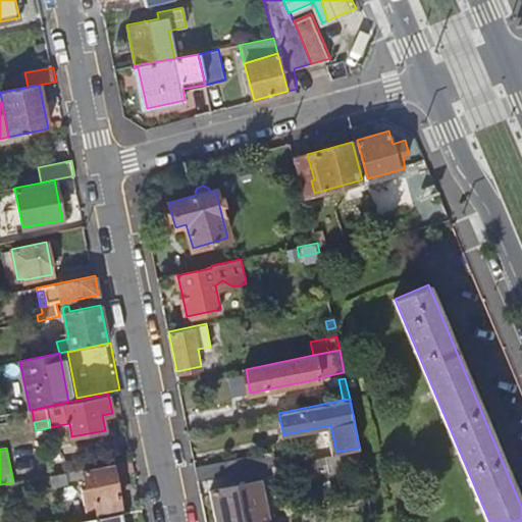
[(324,455),(328,473),(362,466),(359,448),(336,452),(324,455)]
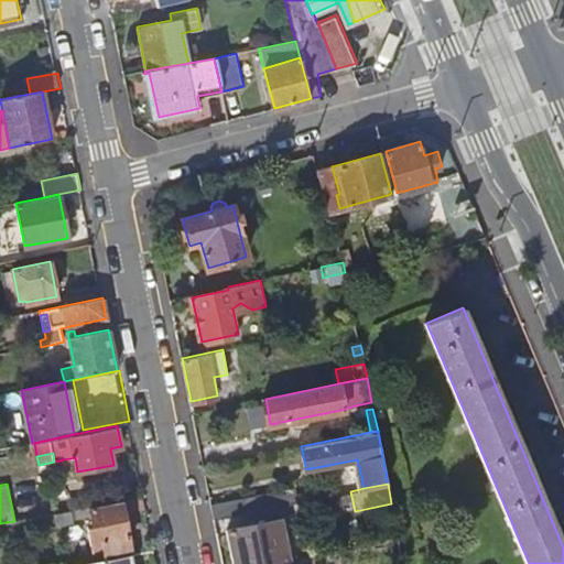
[(294,487),(212,503),(215,520),(320,498),(317,489),(296,494),(294,487)]
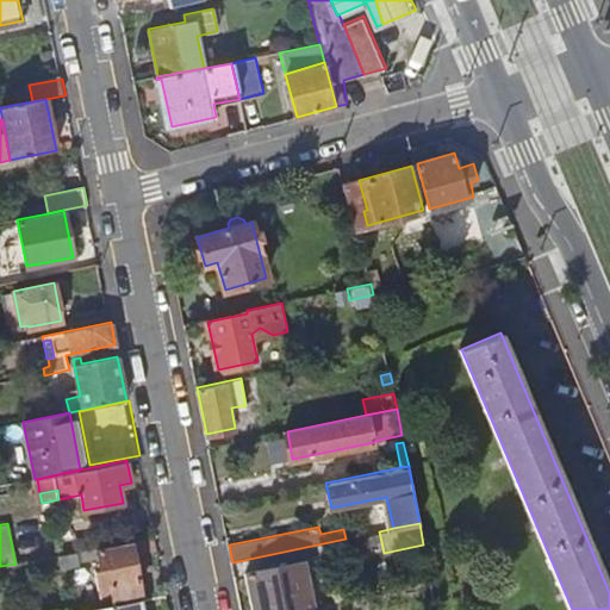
[(99,578),(104,596),(116,593),(118,603),(138,599),(142,599),(134,553),(156,548),(154,535),(56,555),(60,567),(79,564),(78,561),(100,556),(103,568),(104,576),(99,578)]
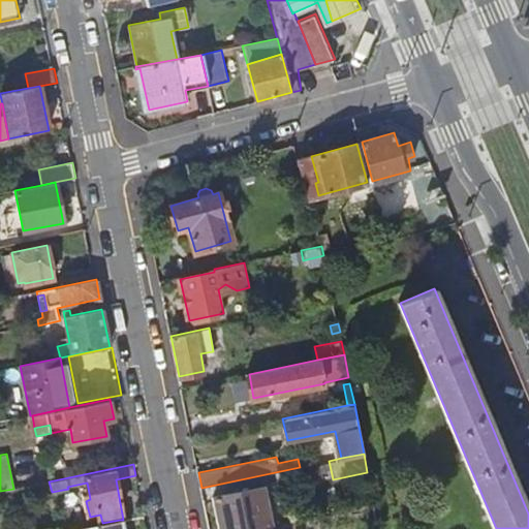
[(216,497),(222,528),(251,528),(272,525),(273,525),(265,487),(216,497)]
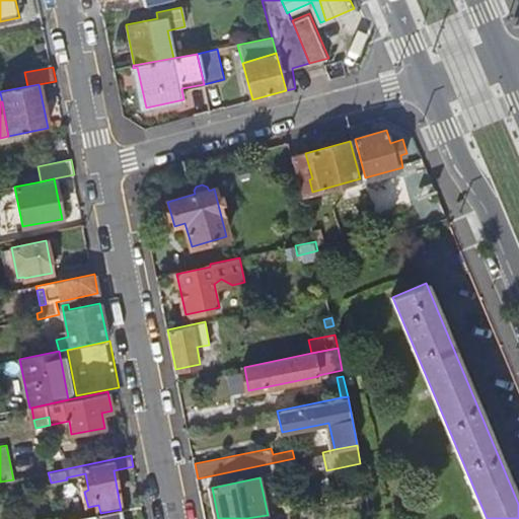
[(72,518),(120,518),(118,510),(100,513),(72,518)]
